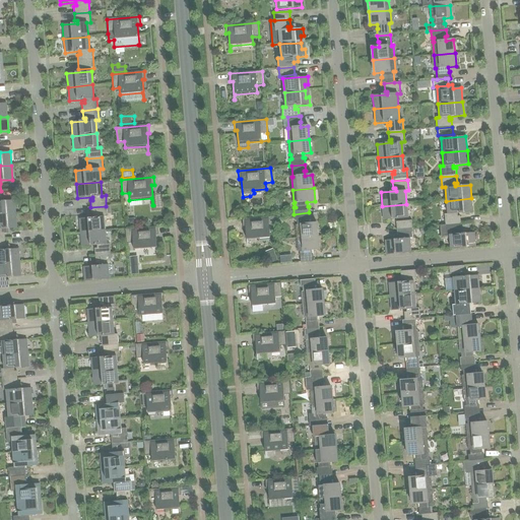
[(0,215),(15,214),(14,200),(0,201),(0,198),(1,198),(1,191),(0,191),(0,215)]
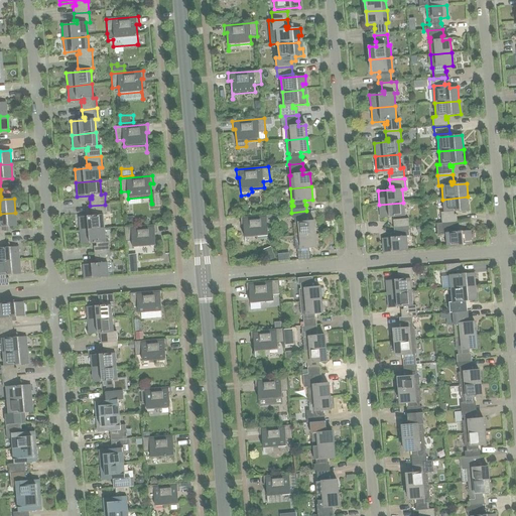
[(440,213),(441,223),(457,222),(457,215),(454,215),(454,212),(469,211),(468,197),(442,200),(444,213),(440,213)]
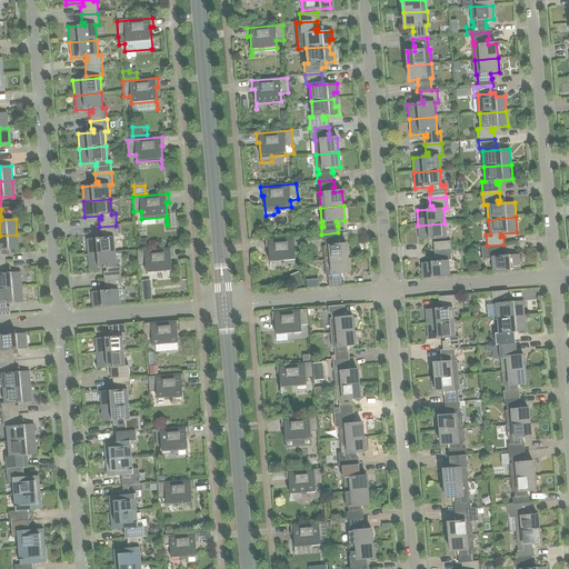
[(447,239),(445,223),(418,226),(419,241),(447,239)]
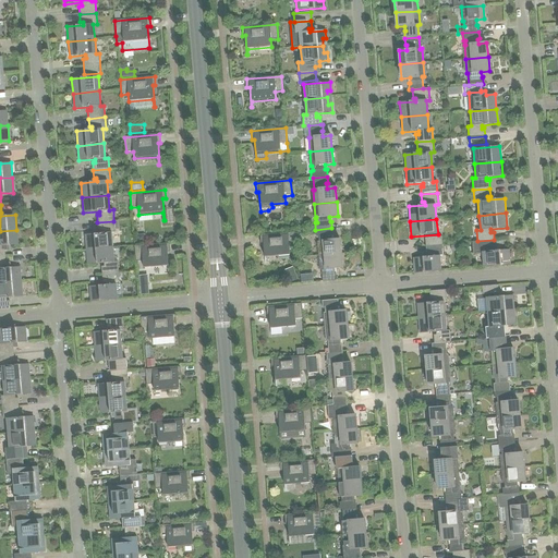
[(114,221),(113,221),(97,222),(98,229),(96,230),(96,234),(85,235),(86,250),(112,247),(111,233),(114,232),(114,230),(119,230),(118,221),(114,221)]
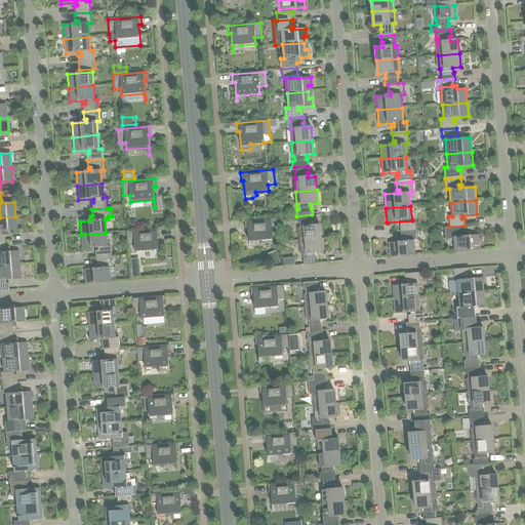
[(298,228),(299,241),(321,239),(320,226),(312,226),(312,221),(313,221),(312,214),(296,216),(297,223),(299,223),(299,227),(298,228)]
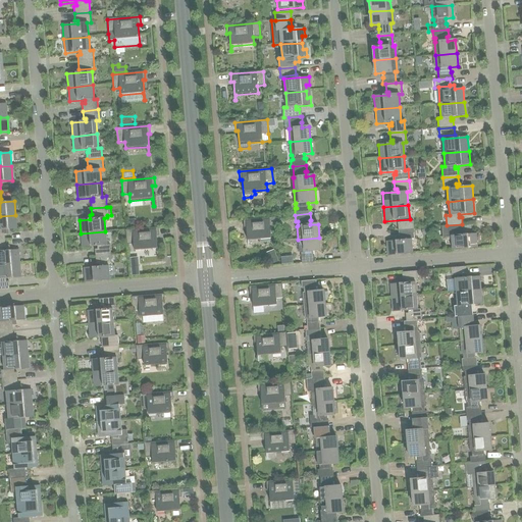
[(0,241),(5,241),(4,235),(7,233),(6,229),(16,228),(15,215),(0,216),(0,241)]
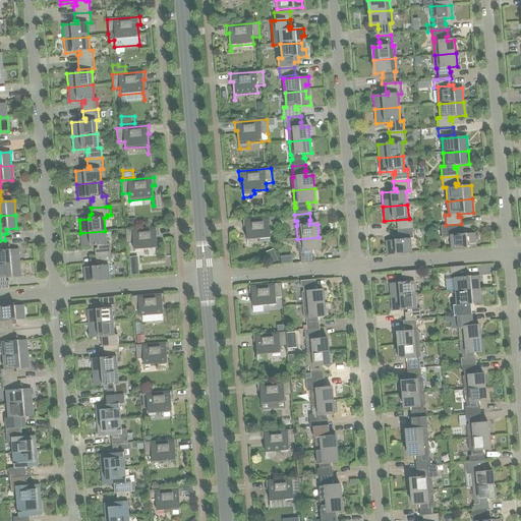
[(275,217),(242,220),(243,228),(245,228),(247,246),(248,246),(247,240),(271,238),(270,231),(277,231),(275,217)]
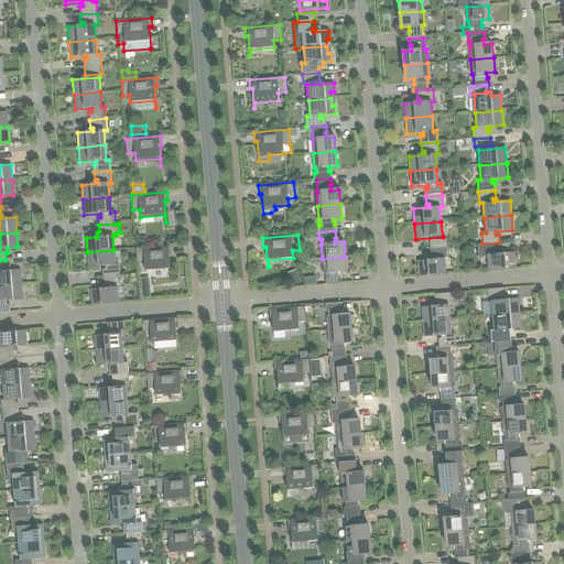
[(147,238),(138,239),(139,247),(147,246),(147,238)]
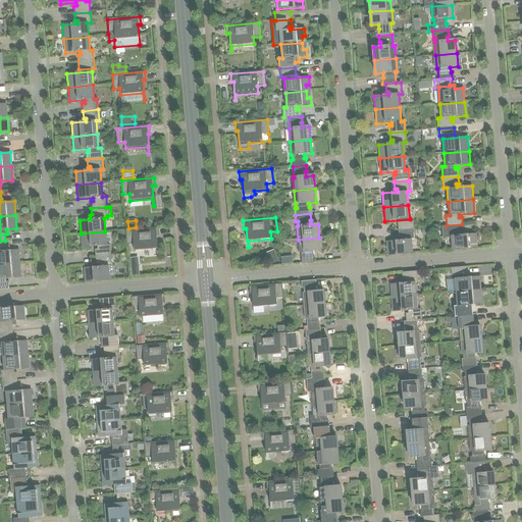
[(413,221),(398,223),(399,230),(414,229),(413,221)]
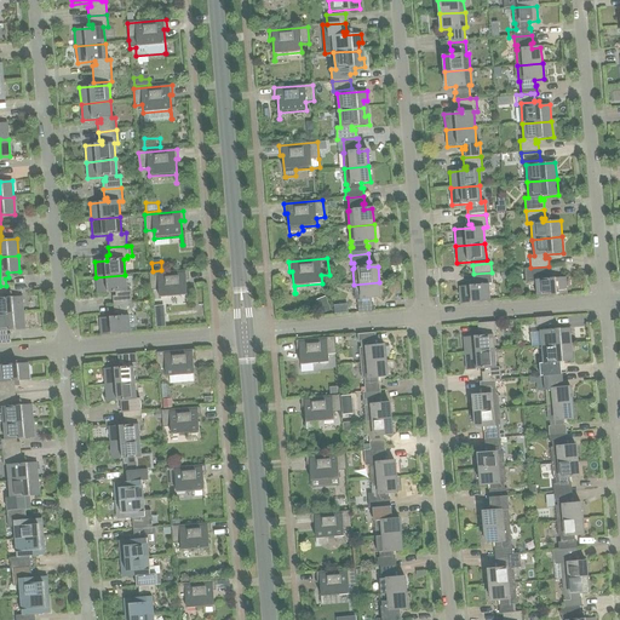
[(550,275),(549,267),(530,268),(530,269),(526,270),(526,281),(535,281),(538,297),(567,294),(566,277),(547,279),(547,275),(550,275)]
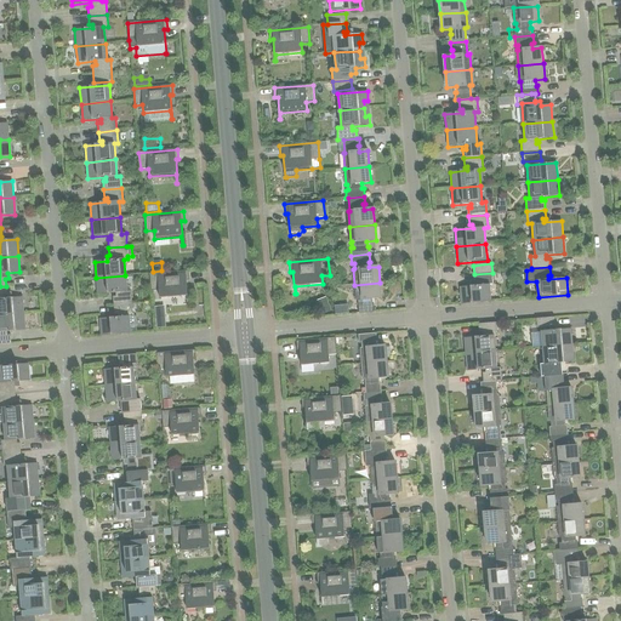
[(188,305),(186,280),(189,280),(188,271),(149,274),(151,291),(159,290),(159,298),(187,296),(187,305),(188,305)]
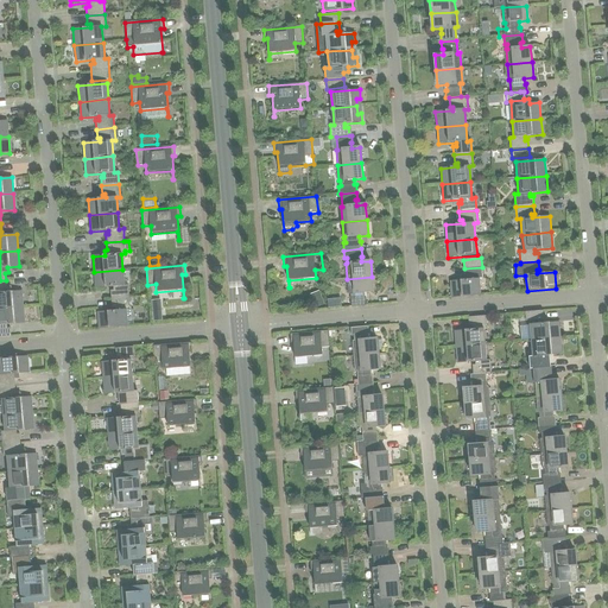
[(461,280),(450,282),(451,298),(481,296),(480,279),(483,278),(482,267),(464,268),(464,276),(461,276),(461,280)]
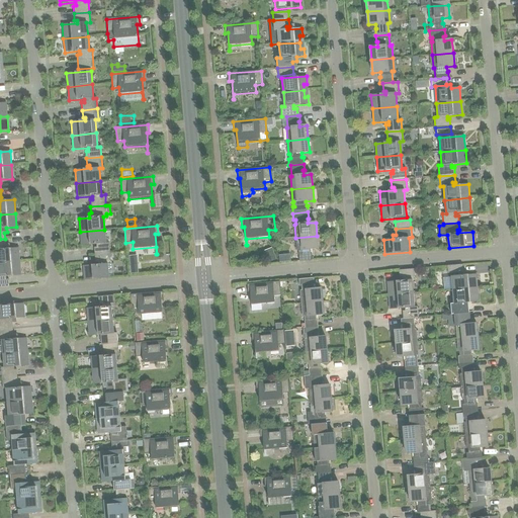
[(94,248),(95,255),(110,254),(109,243),(106,243),(104,230),(80,232),(81,246),(96,245),(96,248),(94,248)]
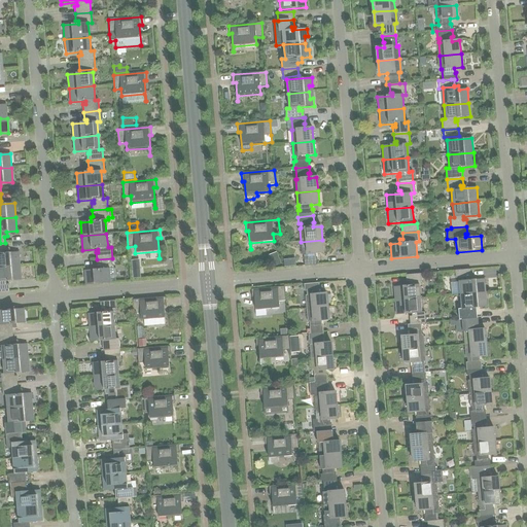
[(323,253),(322,240),(301,242),(302,255),(304,254),(305,266),(317,265),(317,258),(316,258),(315,253),(323,253)]
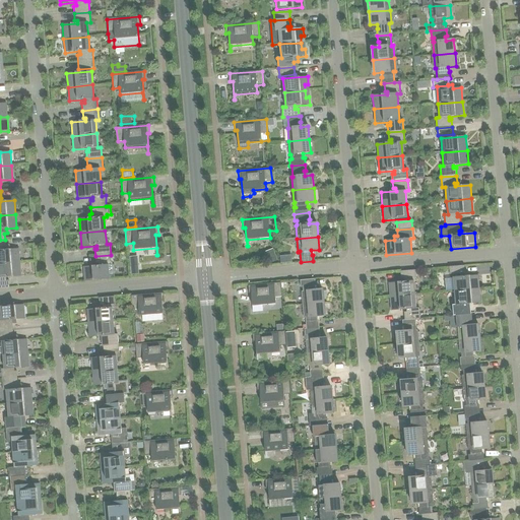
[(0,264),(20,263),(18,249),(3,250),(3,247),(6,247),(5,240),(0,240),(0,264)]
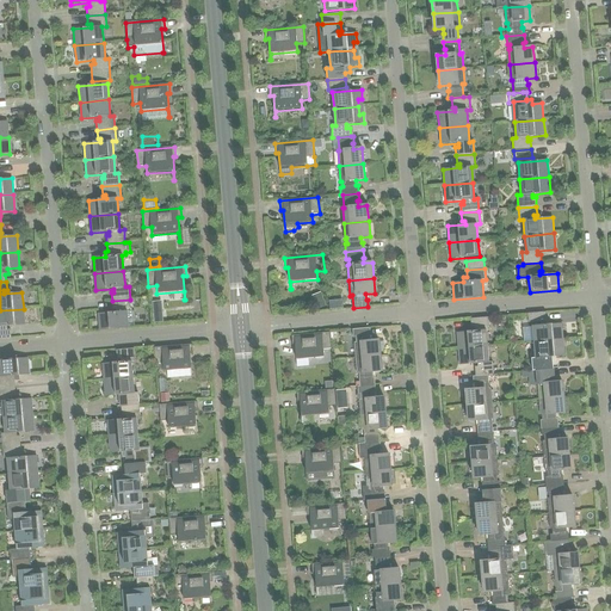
[(131,312),(130,300),(112,301),(112,309),(116,309),(116,313),(98,314),(99,331),(129,328),(127,312),(131,312)]
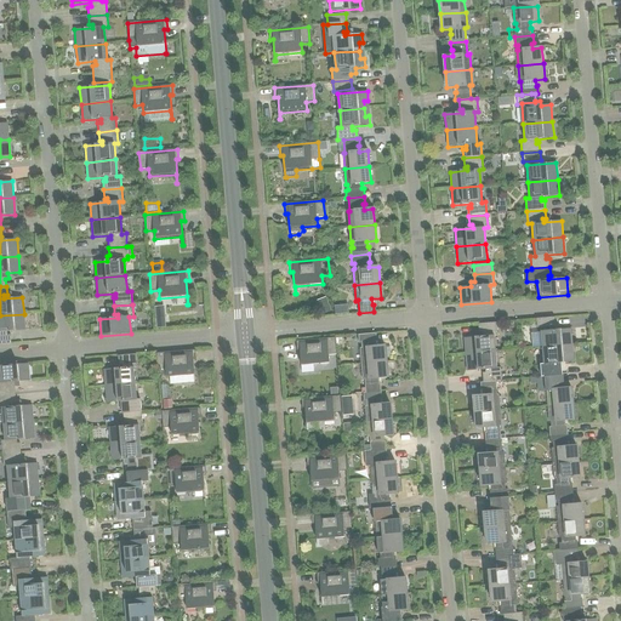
[(24,314),(0,315),(0,345),(11,345),(11,335),(7,335),(7,332),(26,330),(24,314)]
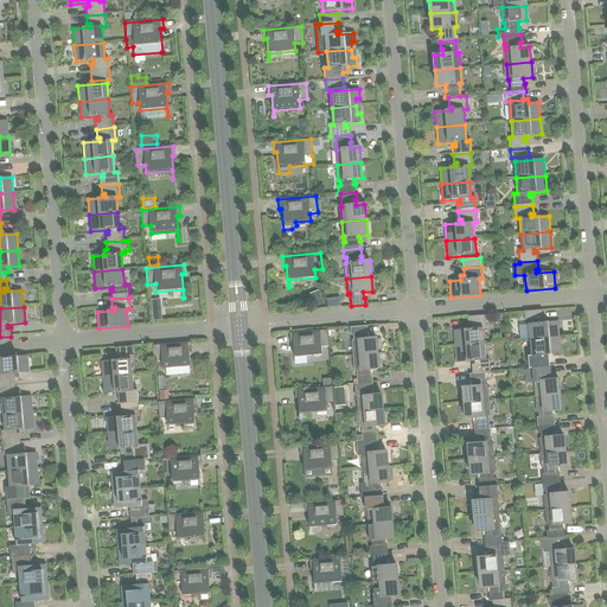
[(161,310),(152,311),(153,321),(163,321),(161,310)]
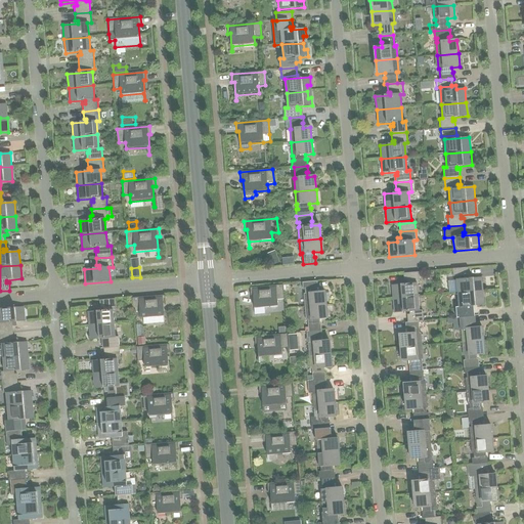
[(452,276),(469,275),(468,268),(452,269),(452,276)]
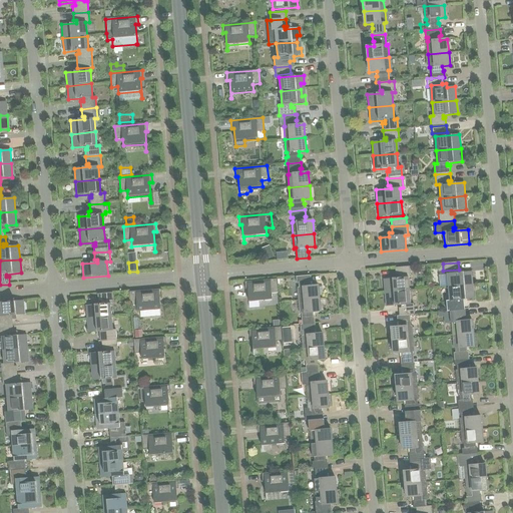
[(384,280),(385,293),(409,291),(408,278),(411,277),(410,267),(395,268),(396,276),(398,276),(399,278),(384,280)]
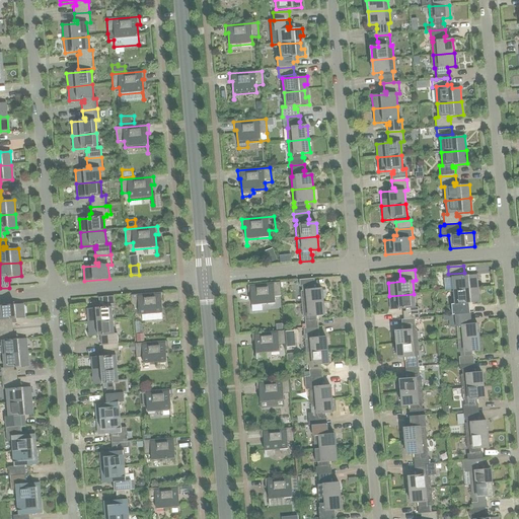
[(452,277),(453,291),(478,289),(476,275),(452,277)]
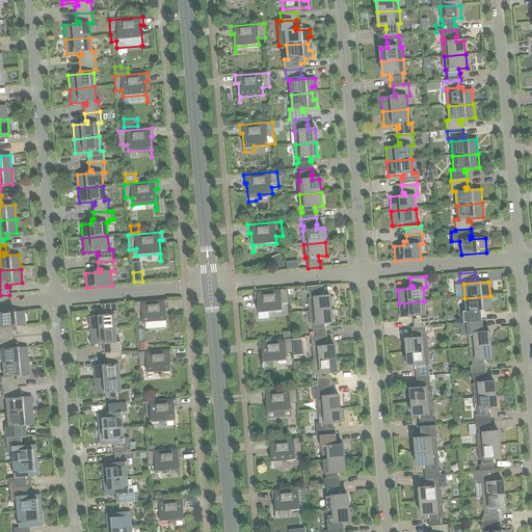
[(309,298),(310,312),(330,310),(329,296),(322,297),(321,292),(323,292),(322,286),(307,287),(308,294),(310,293),(310,298),(309,298)]
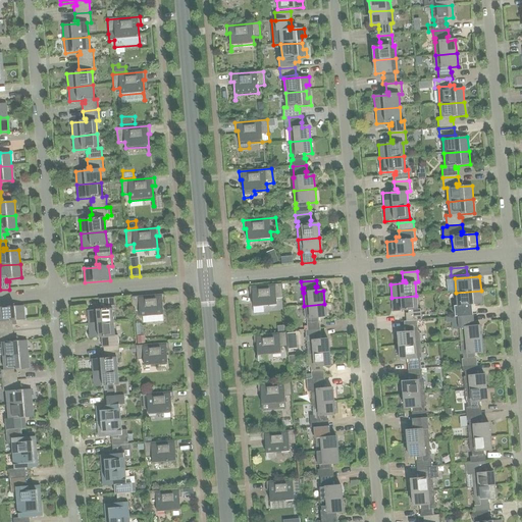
[(281,283),(249,286),(250,295),(252,295),(254,313),(255,313),(254,307),(276,306),(276,299),(282,298),(281,283)]
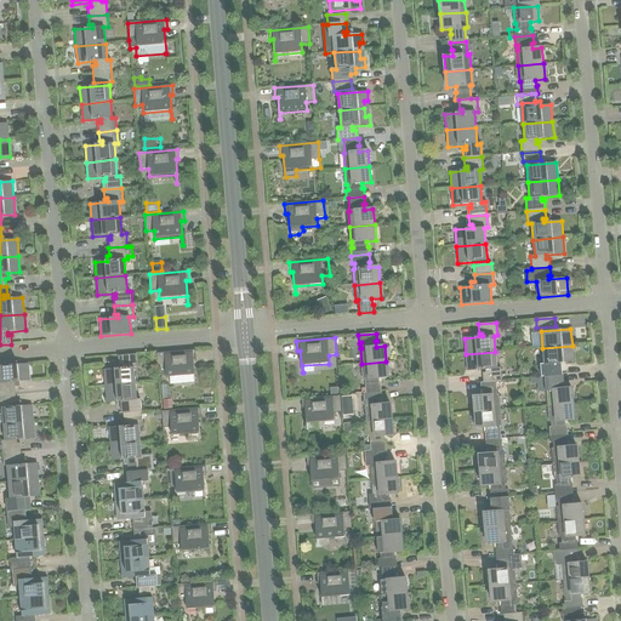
[(574,362),(573,346),(542,348),(543,364),(540,365),(541,377),(559,376),(559,366),(556,366),(556,364),(574,362)]
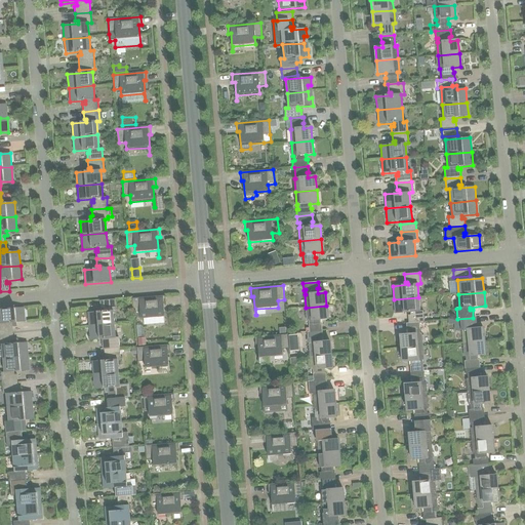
[(165,296),(132,298),(133,313),(139,313),(140,319),(163,317),(164,325),(165,324),(163,305),(165,305),(165,296)]
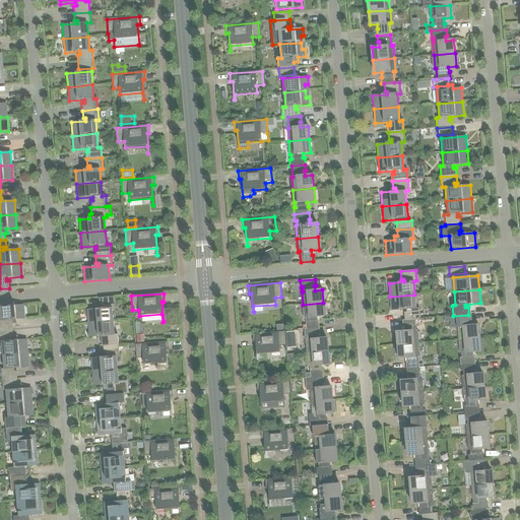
[(415,309),(414,295),(390,297),(391,311),(406,310),(406,312),(404,313),(404,320),(415,319),(420,319),(419,308),(415,309)]
